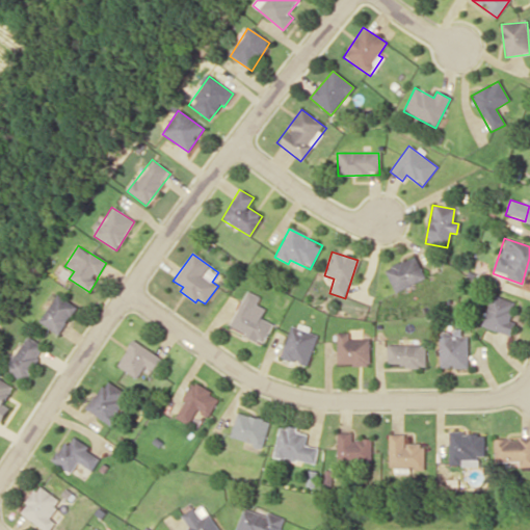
[(394,293),(424,280),(415,257),(383,270),(394,293)]
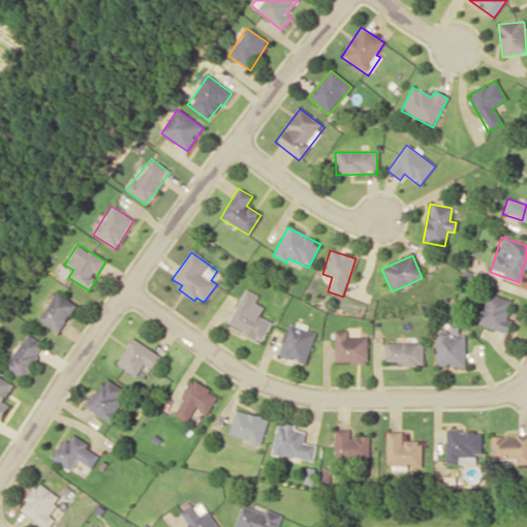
[(227,326),(261,342),(272,322),(259,317),(265,308),(255,303),(259,296),(246,289),(227,326)]
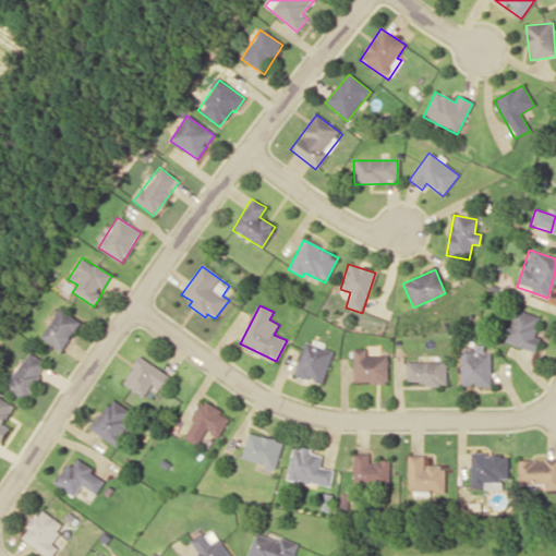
[(63,351),(80,322),(58,309),(41,339),(63,351)]
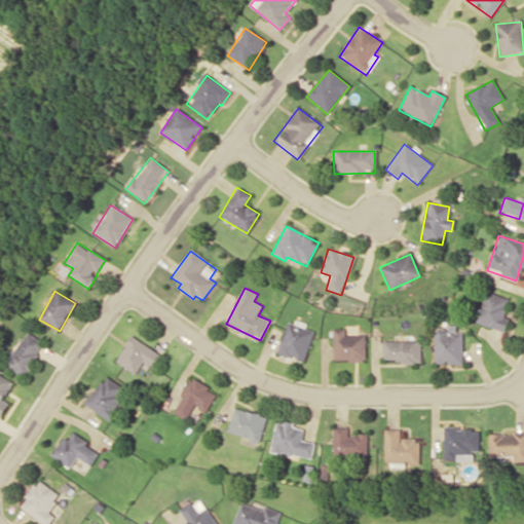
[(503,317),(509,300),(485,293),(476,324),(504,333),(509,319),(503,317)]
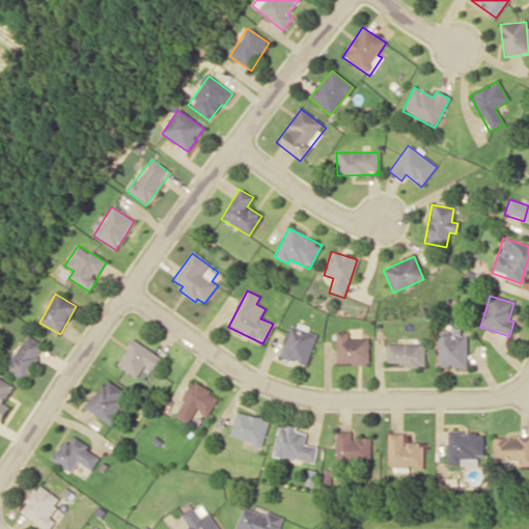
[(280,357),(307,367),(318,335),(291,325),(280,357)]
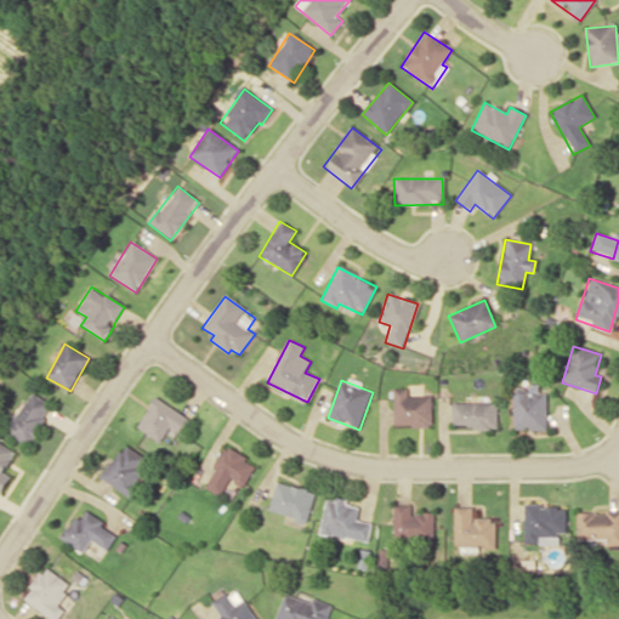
[(432,397),(408,396),(408,390),(395,390),(393,427),(432,427),(432,397)]
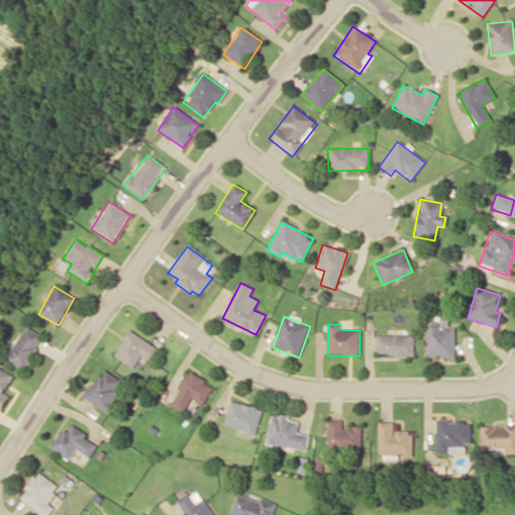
[(427,358),(454,357),(453,325),(426,326),(427,358)]
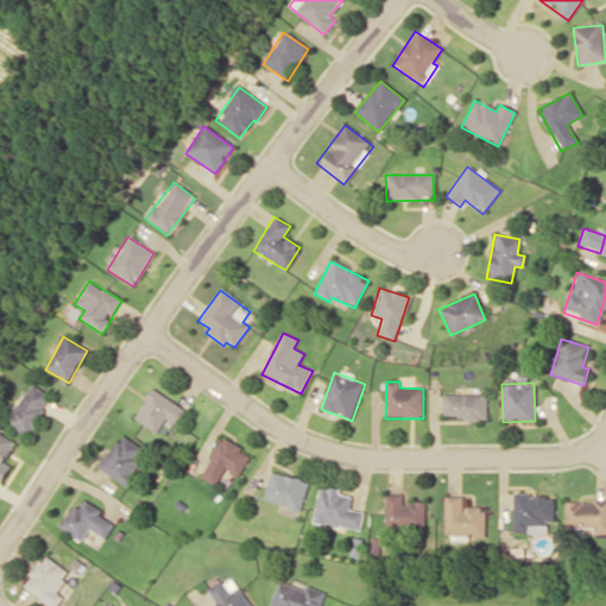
[(51,397),(30,385),(18,406),(12,403),(1,422),(29,437),(51,397)]
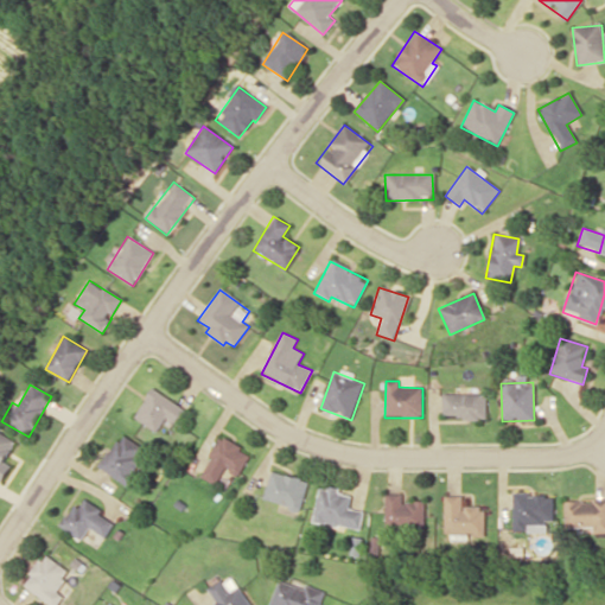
[(189,411),(150,389),(134,420),(158,432),(165,419),(180,427),(189,411)]
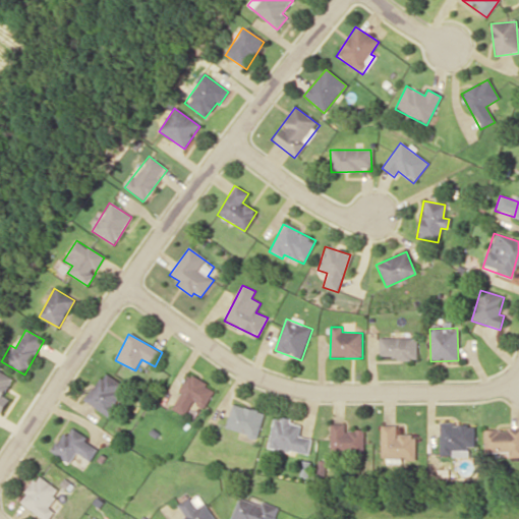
[(416,338),(379,339),(379,359),(417,359),(416,338)]
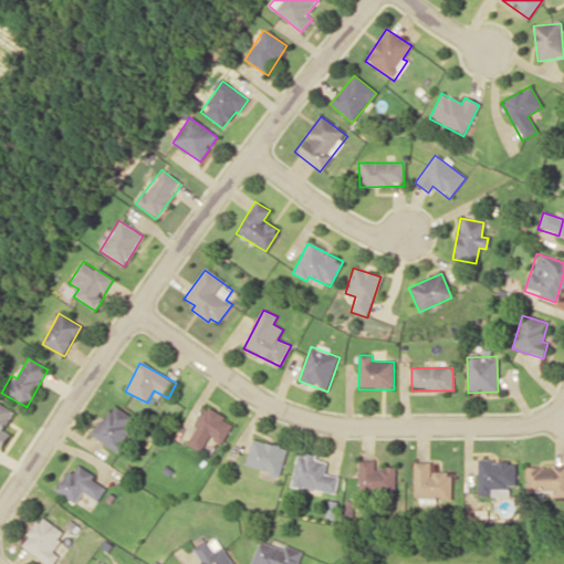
[(9,435),(3,431),(13,413),(0,405),(0,449),(9,435)]
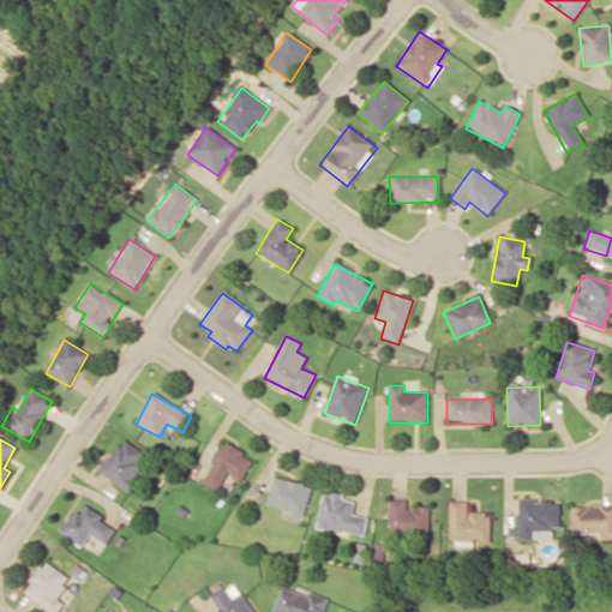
[(149,457),(123,439),(99,473),(125,491),(149,457)]
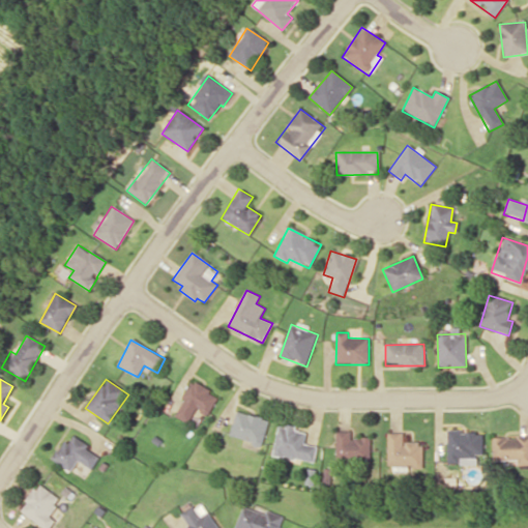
[(174,415),(195,428),(200,420),(194,416),(197,410),(208,416),(220,397),(194,382),(174,415)]
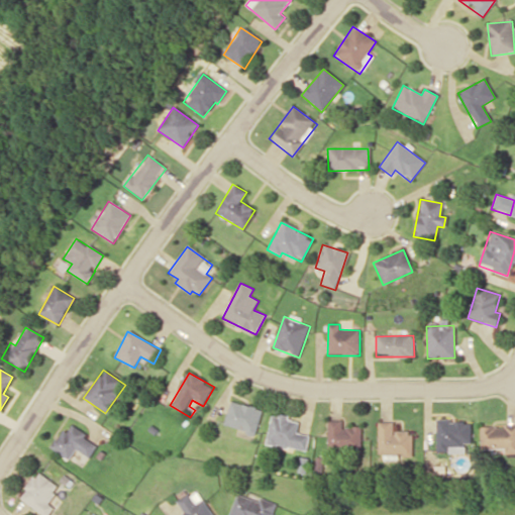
[(263,410),(230,402),(224,427),(255,435),(263,410)]
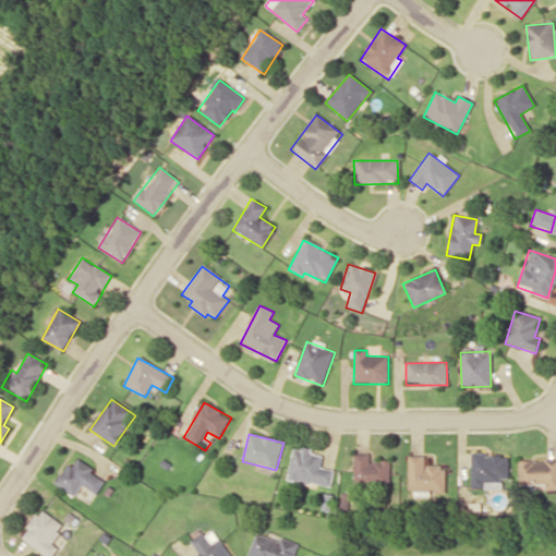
[(330,487),(334,471),(321,469),(323,457),(312,455),(313,451),(293,447),(288,480),(330,487)]
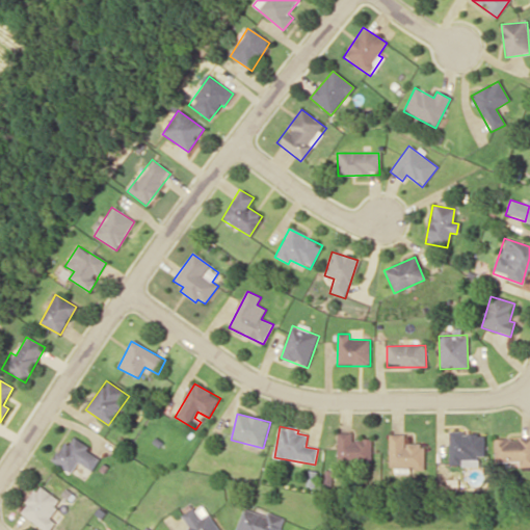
[(338,465),(372,464),(372,440),(352,440),(352,433),(337,433),(338,465)]
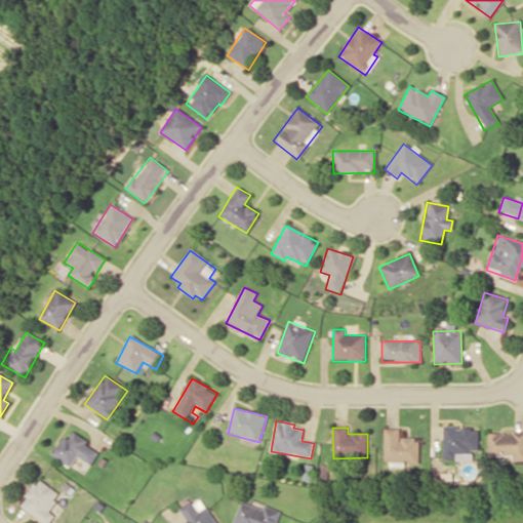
[(477,428),(442,428),(442,459),(456,458),(456,453),(478,453),(477,428)]
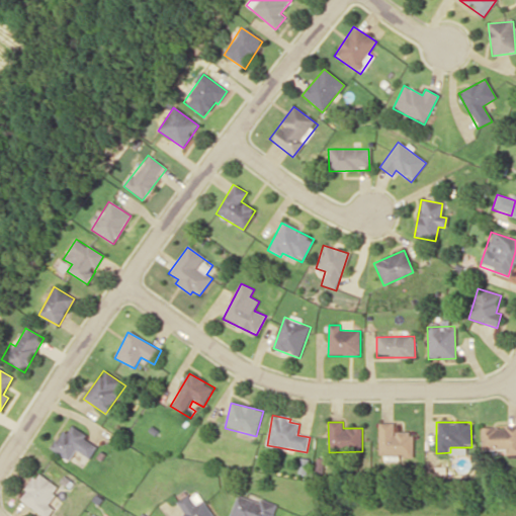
[(96,447),(82,439),(85,433),(68,423),(52,450),(69,461),(74,451),(89,459),(96,447)]
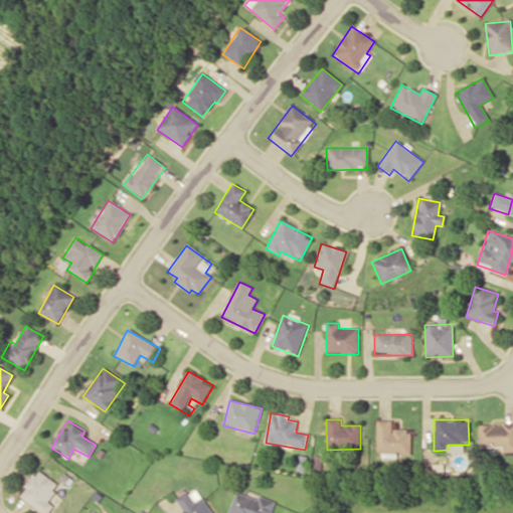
[(376,449),(370,449),(370,469),(380,469),(380,454),(410,454),(410,431),(391,431),(391,421),(376,421),(376,449)]
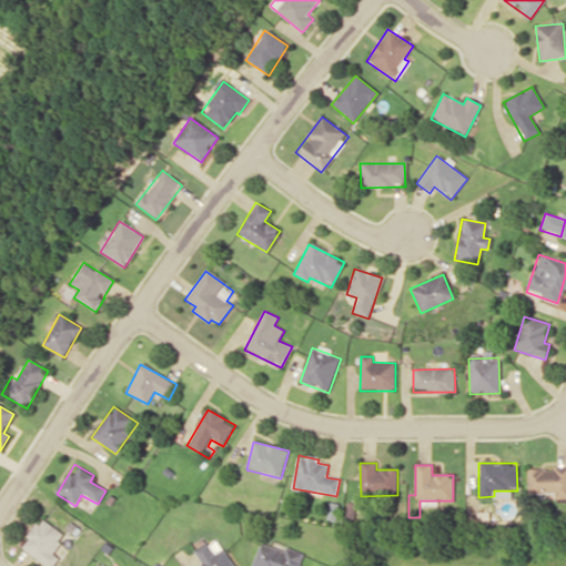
[(565,468),(526,470),(527,494),(554,494),(554,499),(565,499),(565,468)]
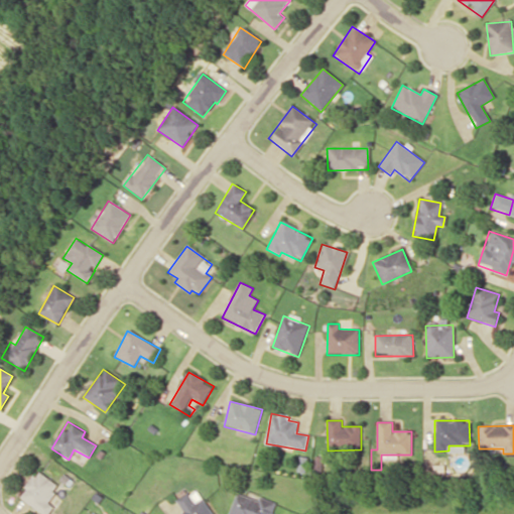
[(48,513),(52,507),(47,504),(58,485),(35,472),(19,500),(42,513),(48,513)]
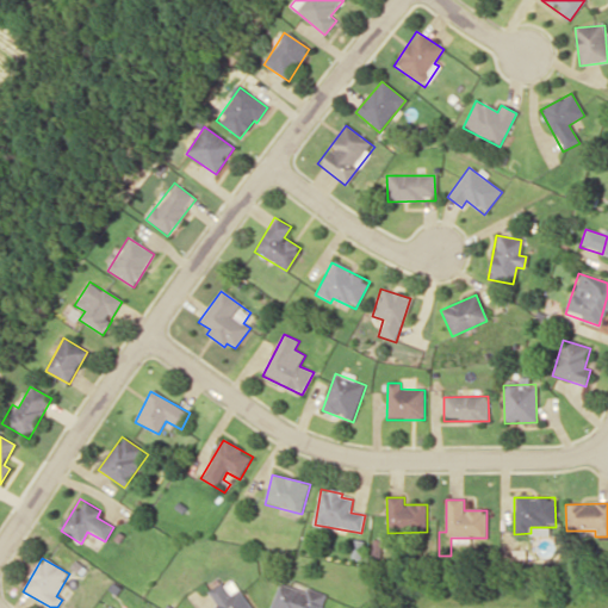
[(252,607),(233,578),(208,595),(216,607),(252,607)]
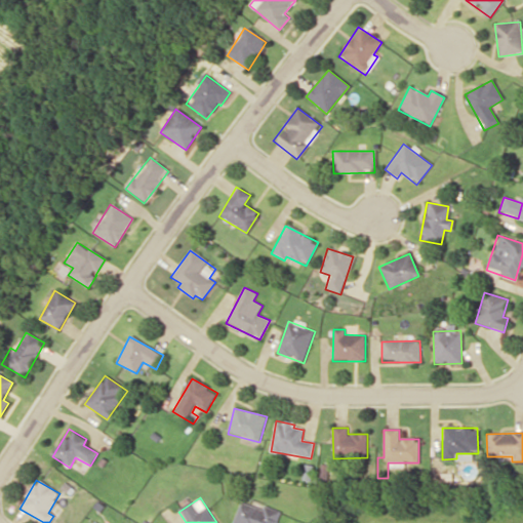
[(276,522),(281,513),(264,506),(263,510),(241,501),(233,522),(276,522)]
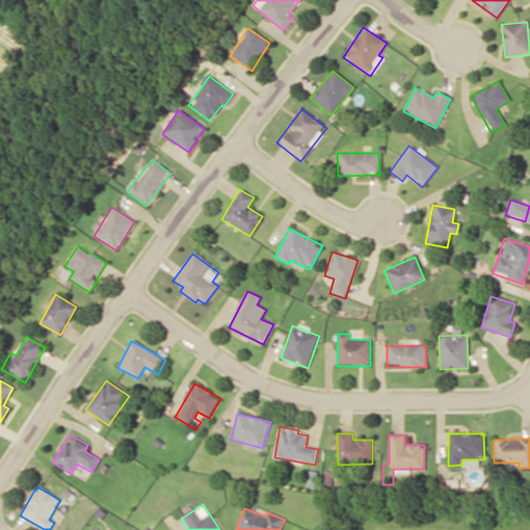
All buildings are outlined.
